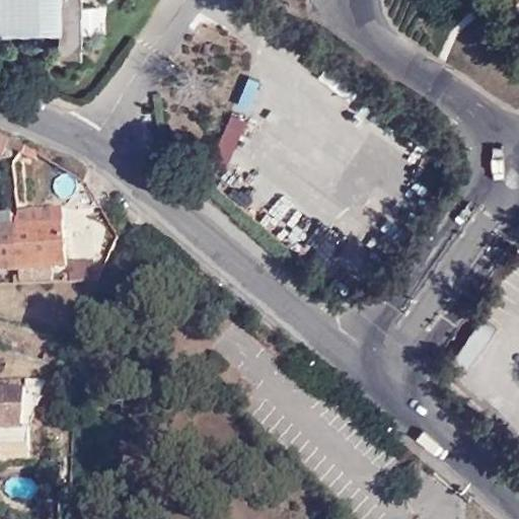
[(0,0),(0,29),(57,31),(57,57),(79,57),(79,0),(0,0)]
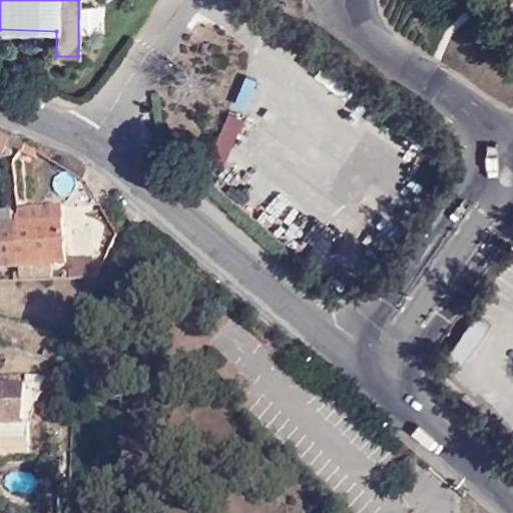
[(243,78),(230,109),(244,114),(258,83),(243,78)]
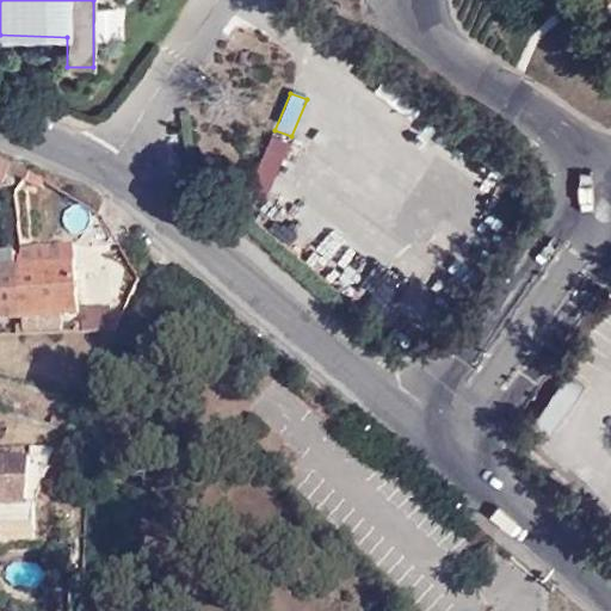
[(260,133),(238,189),(266,199),(289,144),(260,133)]
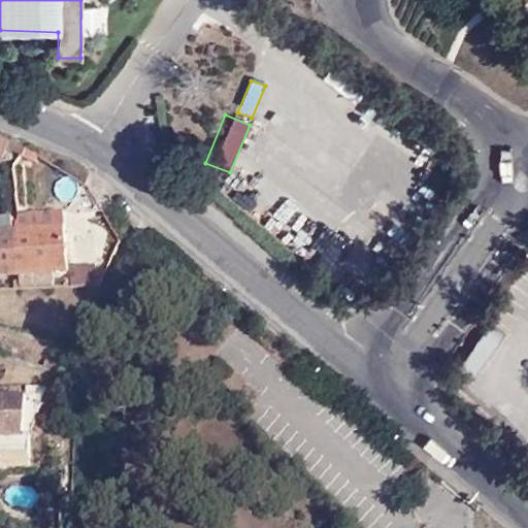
[(0,158),(3,151),(20,158),(25,149),(0,137),(0,158)]
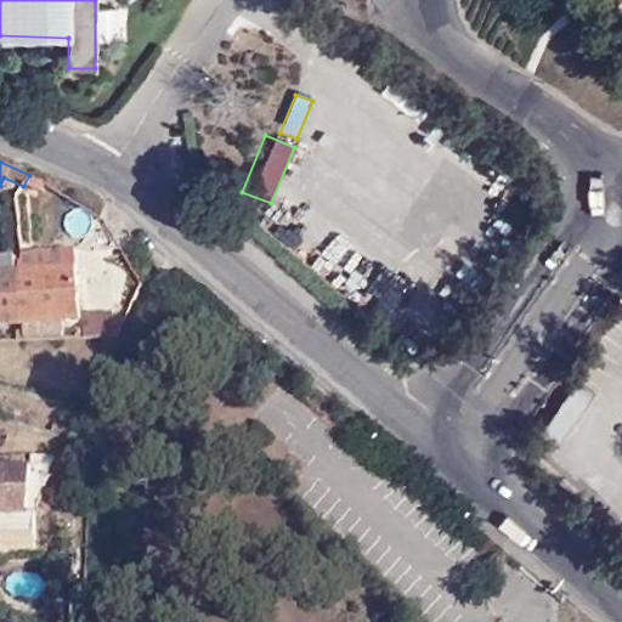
[(38,191),(41,182),(29,175),(23,186),(38,191)]
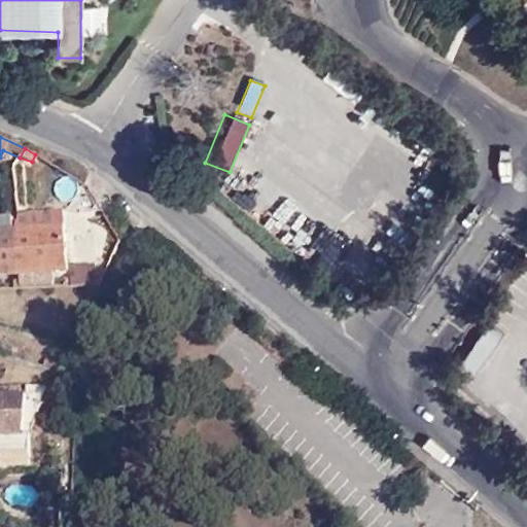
[(255,185),(237,205),(278,241),(296,221),(255,185)]
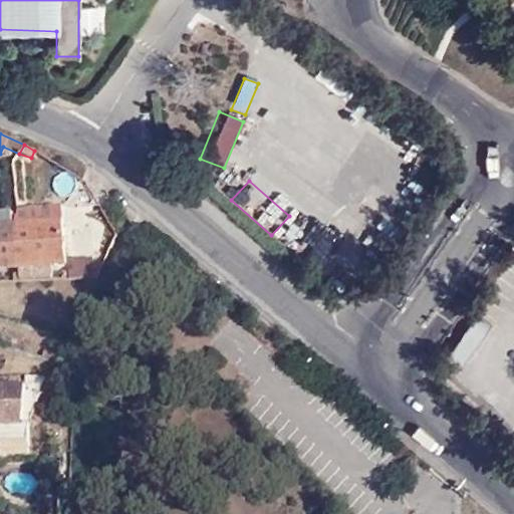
[(93,211),(98,207),(84,183),(61,205),(93,211)]
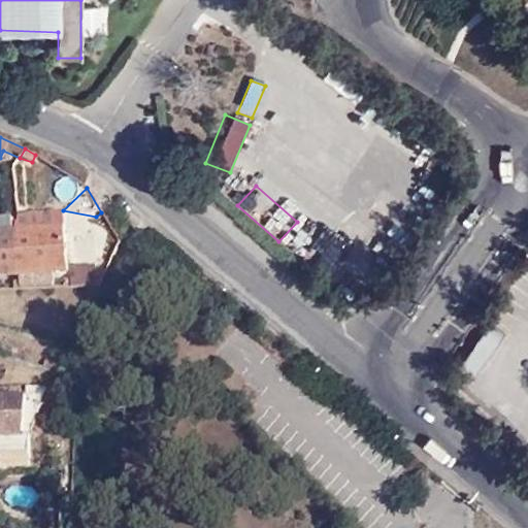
[(45,229),(44,211),(23,213),(24,229),(45,229)]
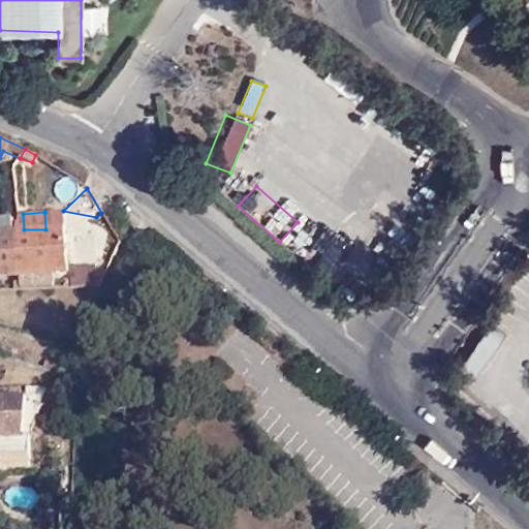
[(24,229),(14,230),(18,273),(18,280),(18,286),(51,286),(51,272),(64,272),(62,227),(45,229),(24,229)]
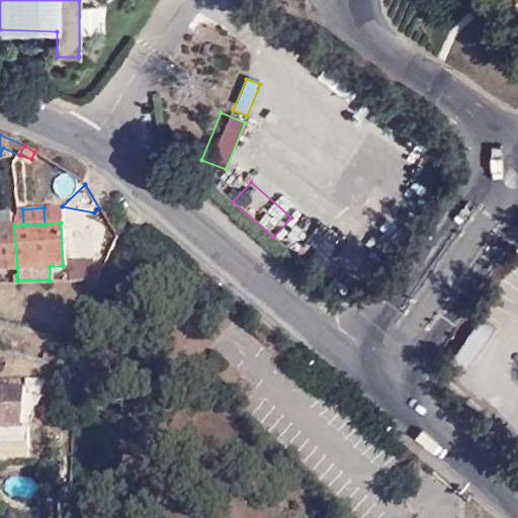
[(0,267),(17,267),(14,226),(0,226),(0,267)]
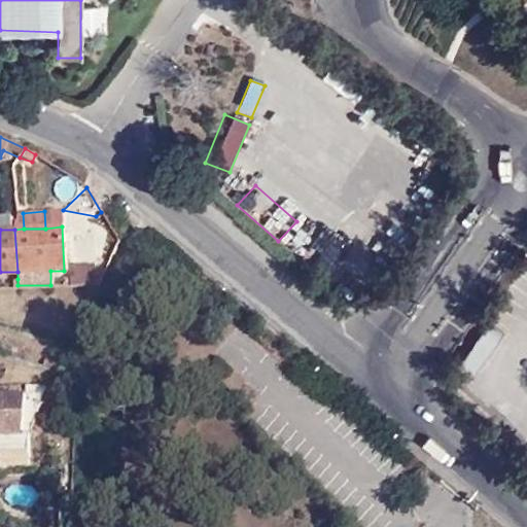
[(96,275),(96,266),(74,265),(74,275),(96,275)]
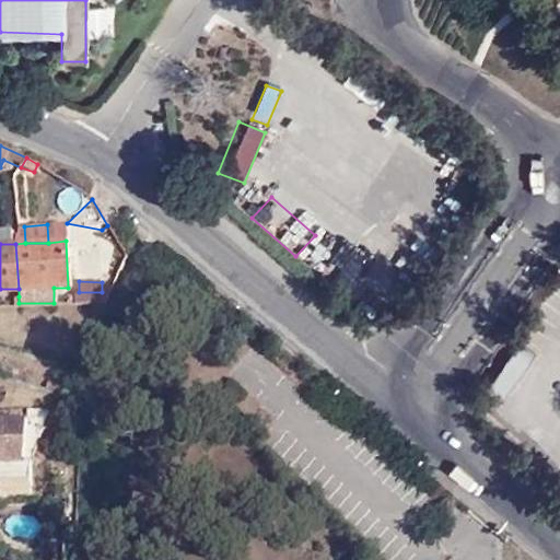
[(101,302),(107,292),(102,292),(79,292),(72,291),(72,295),(65,295),(65,303),(101,302)]
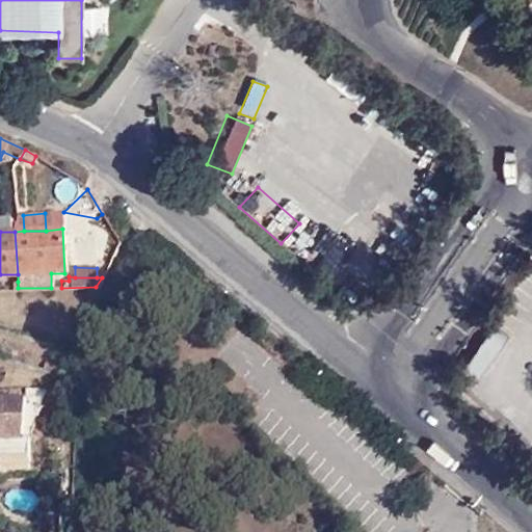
[(0,453),(26,455),(27,439),(18,437),(22,398),(0,397),(0,453)]
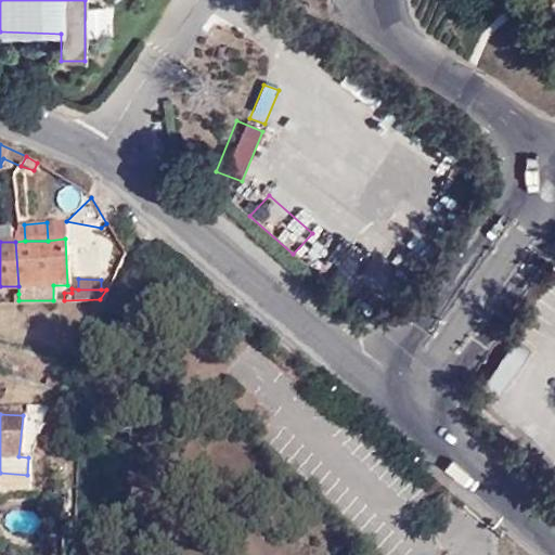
[(39,554),(61,554),(62,536),(41,534),(39,554)]
